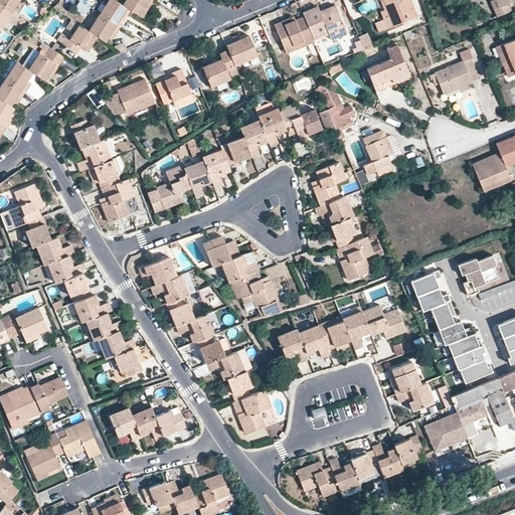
[(0,0),(0,3),(12,11),(19,0),(0,0)]
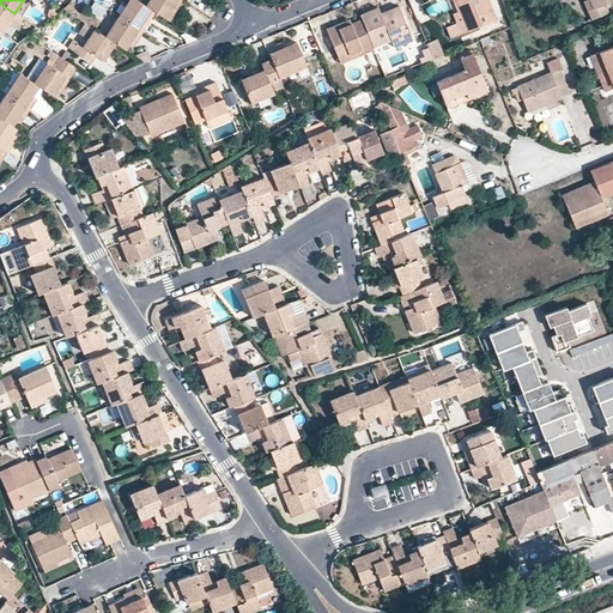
[(144,34),(151,23),(145,19),(151,11),(134,0),(129,0),(119,17),(144,34)]
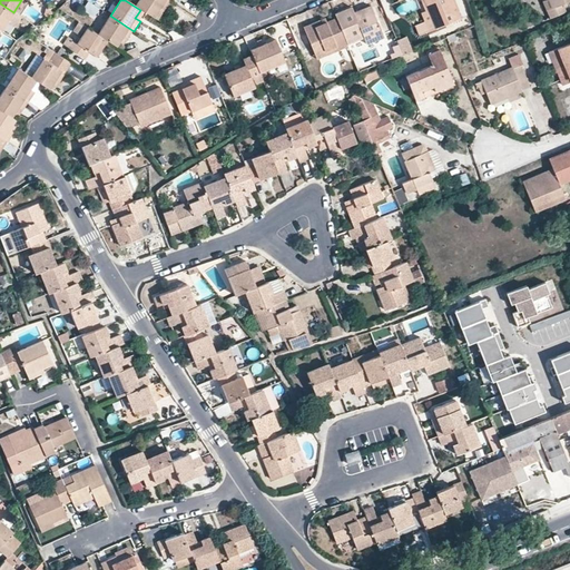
[(165,11),(172,2),(167,0),(139,0),(135,7),(154,18),(160,8),(165,11)]
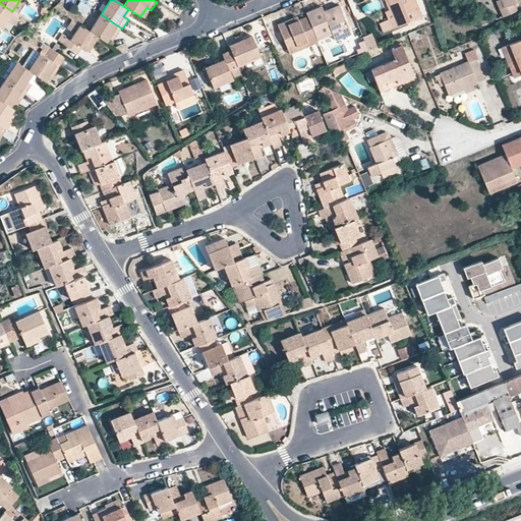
[(388,0),(393,12),(400,27),(422,17),(414,0),(388,0)]
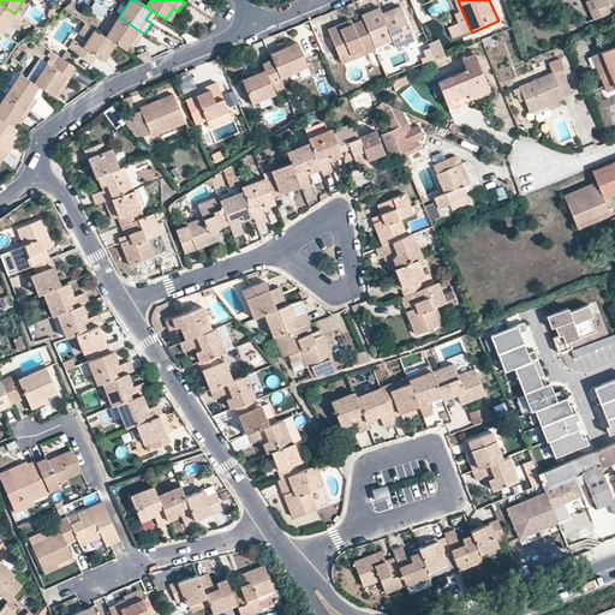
[(614,4),(614,0),(592,0),(597,11),(591,13),(595,22),(611,16),(608,7),(614,4)]
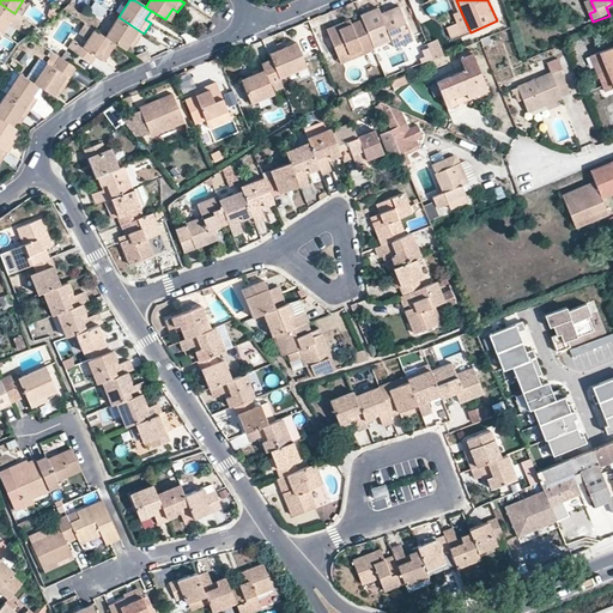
[(0,32),(1,34),(14,13),(0,4),(0,32)]
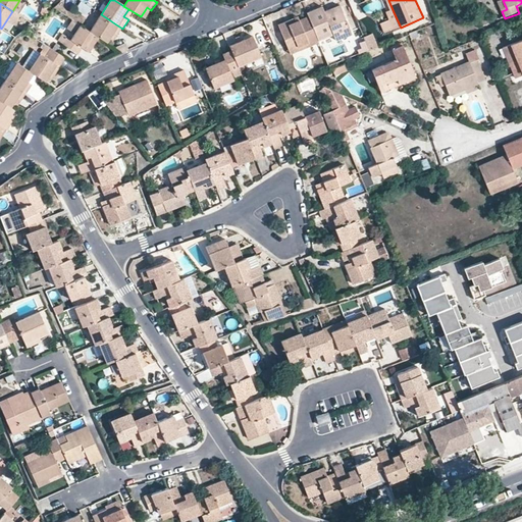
[(326,16),(324,11),(322,7),(308,14),(309,16),(319,41),(332,35),(335,41),(352,35),(340,5),(332,8),(333,13),(326,16)]
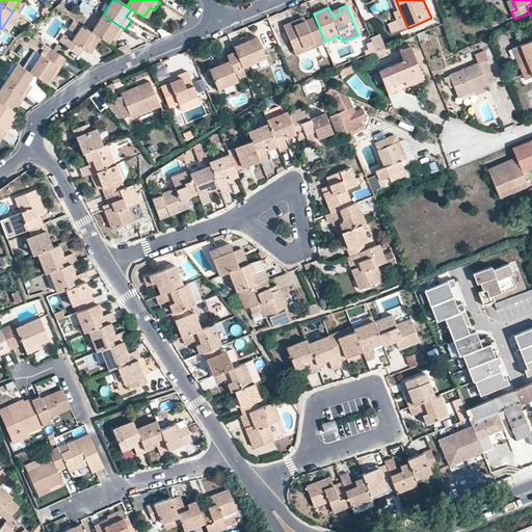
[(148,20),(154,10),(150,7),(143,17),(148,20)]
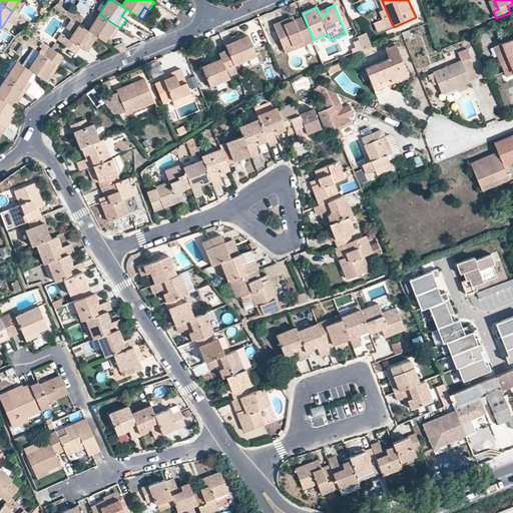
[(121,16),(126,19),(130,12),(126,9),(121,16)]
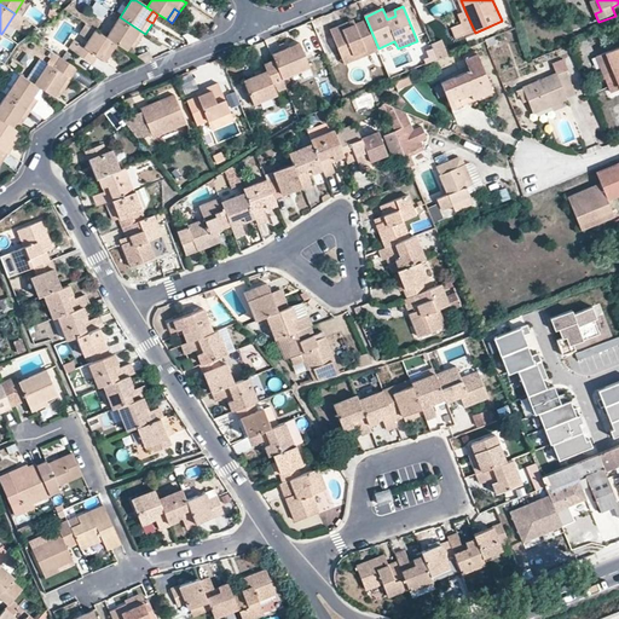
[(468,35),(475,33),(467,15),(461,17),(464,25),(468,35)]
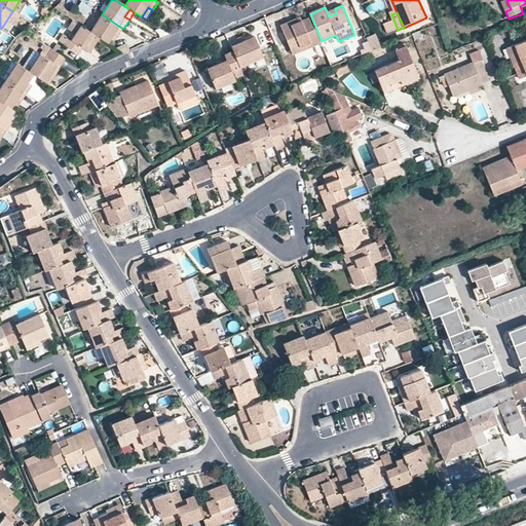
[(113,34),(117,37),(123,29),(102,14),(90,31),(99,37),(107,43),(110,38),(113,34)]
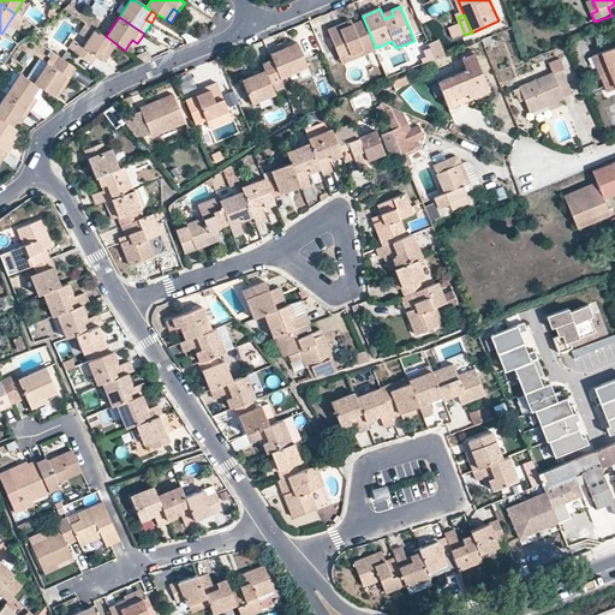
[(364,51),(366,55),(377,52),(376,48),(364,19),(353,24),(341,30),(340,25),(329,30),(341,60),(364,51)]
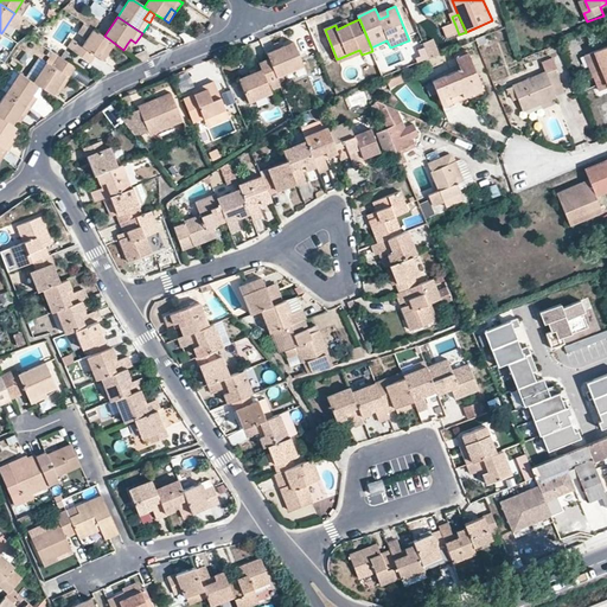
[(347,19),(336,25),(337,30),(349,24),(347,19)]
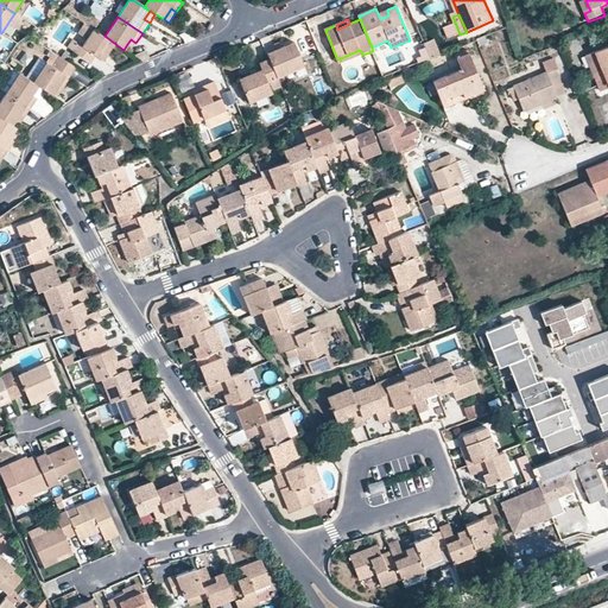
[(448,39),(460,35),(456,25),(444,30),(448,39)]
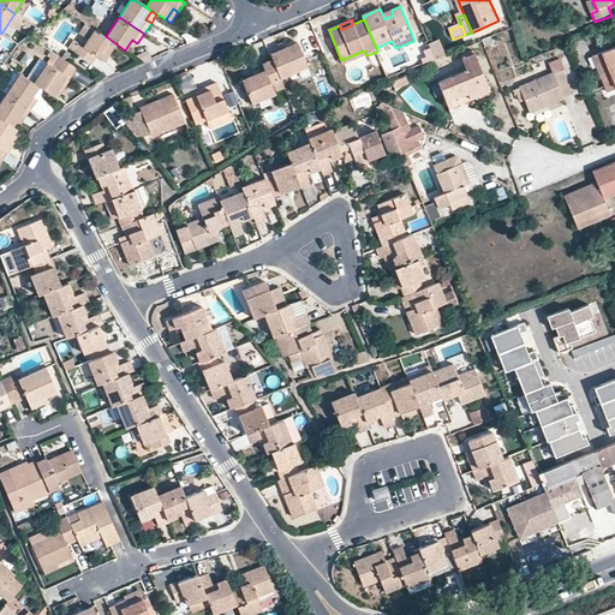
[(105,60),(115,43),(106,36),(95,30),(84,46),(79,43),(75,51),(93,63),(97,55),(105,60)]
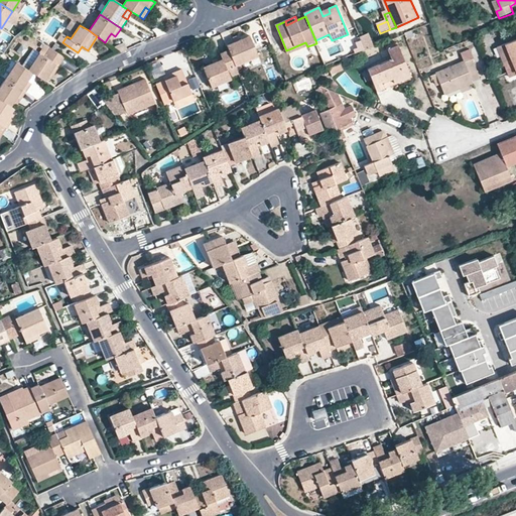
[(418,27),(403,33),(406,38),(420,32),(418,27)]
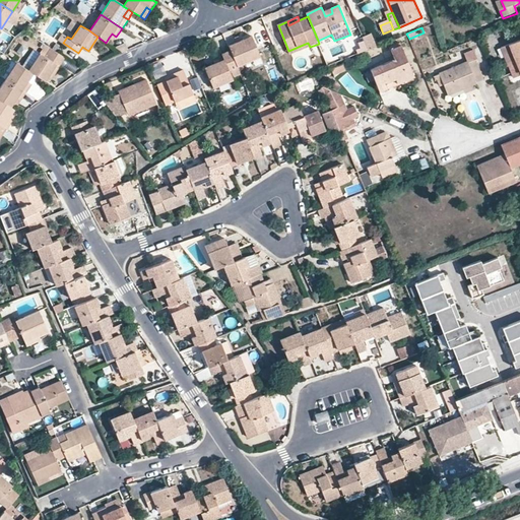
[(229,45),(232,51),(237,62),(260,52),(252,35),(229,45)]
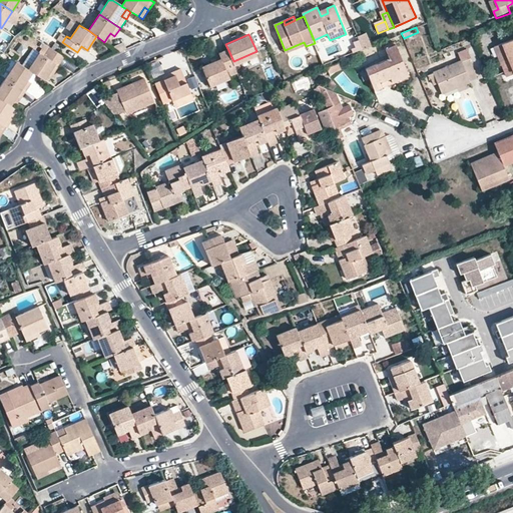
[(363,49),(371,46),(367,35),(359,38),(363,49)]
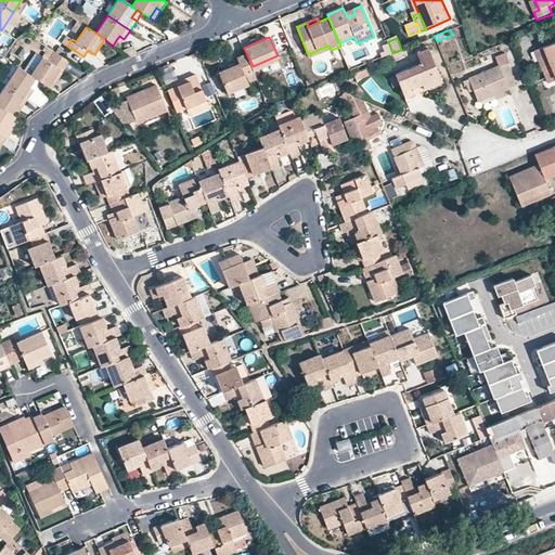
[(554,78),(554,41),(533,51),(546,82),(554,78)]
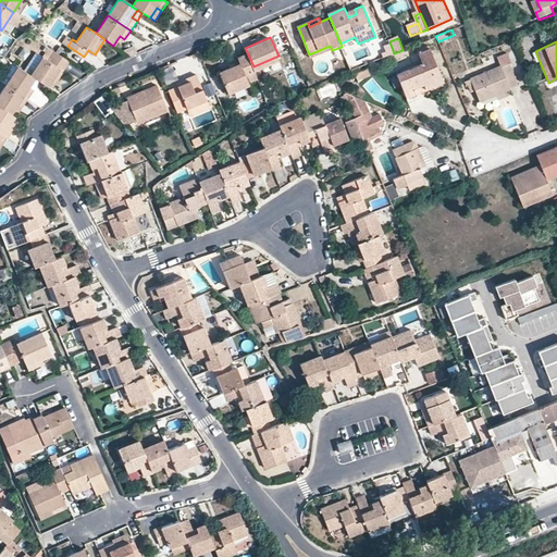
[(418,85),(420,91),(443,83),(432,56),(435,54),(431,44),(417,50),(422,62),(396,74),(406,97),(412,94),(410,88),(418,85)]
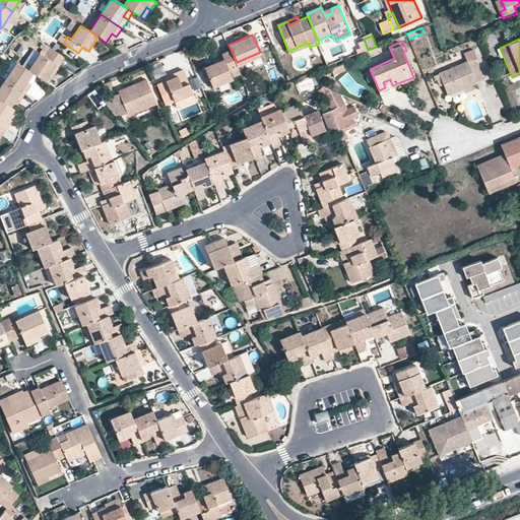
[(290,55),(310,47),(308,43),(288,51),(290,55)]
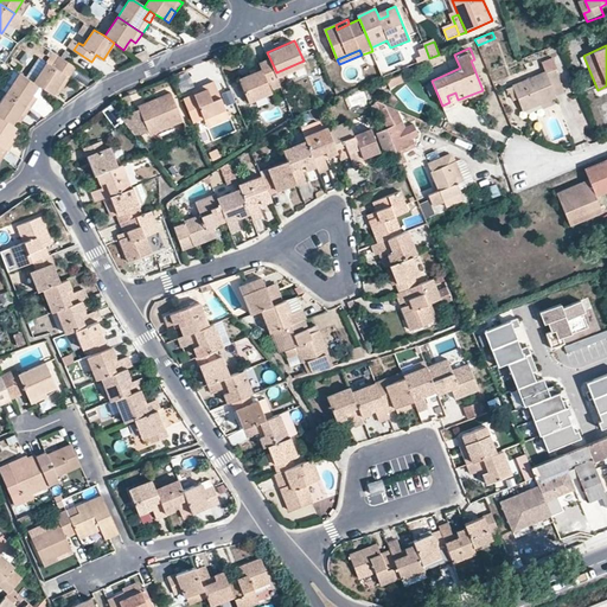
[(58,84),(63,87),(76,68),(58,56),(52,65),(46,62),(32,82),(38,85),(44,89),(51,94),(56,88),(58,84)]
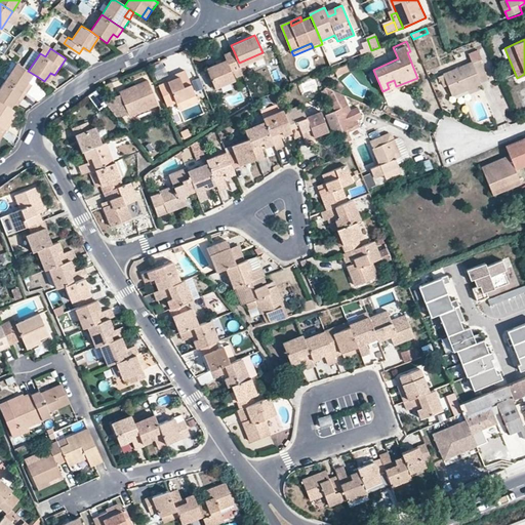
[(28,71),(40,53),(34,49),(23,67),(28,71)]
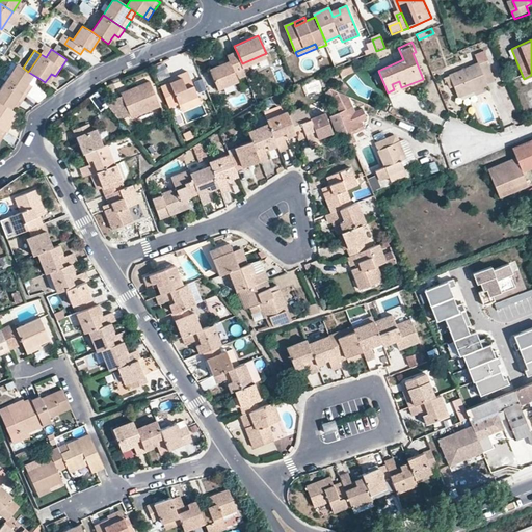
[(449,76),(453,85),(457,97),(493,81),(485,60),(487,59),(484,50),(474,54),(478,63),(449,76)]
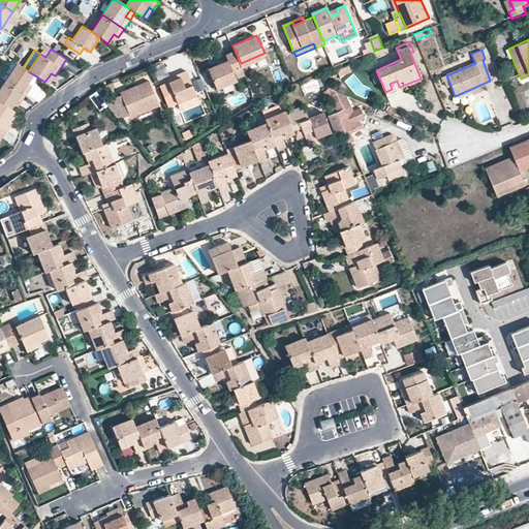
[(241,63),(236,52),(226,55),(228,59),(210,67),(218,86),(237,78),(236,75),(244,71),(241,63)]
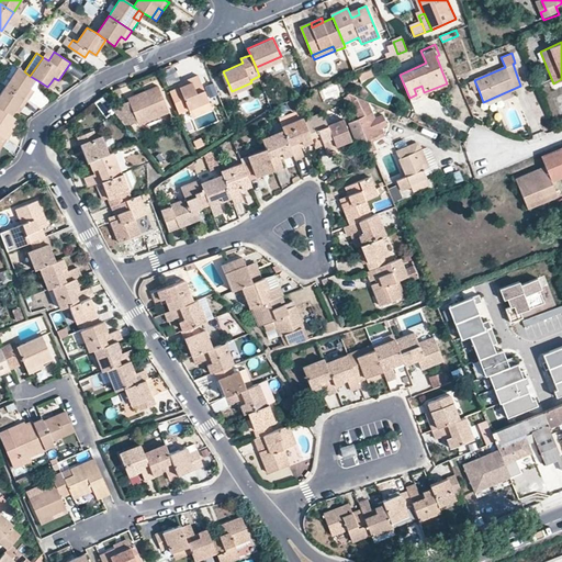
[(0,81),(4,85),(17,67),(12,63),(0,80),(0,81)]
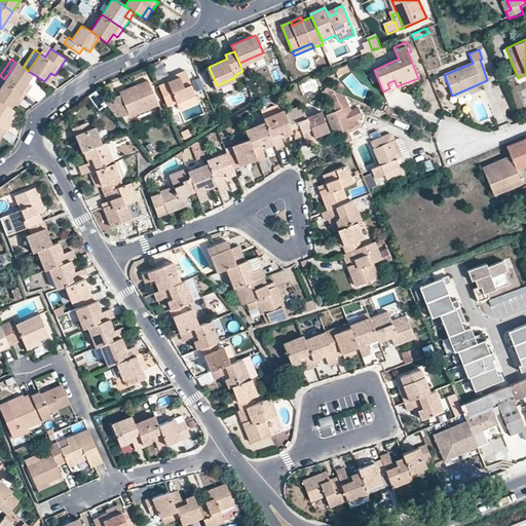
[(4,79),(27,95),(32,85),(28,82),(33,74),(28,71),(23,67),(15,63),(4,79)]
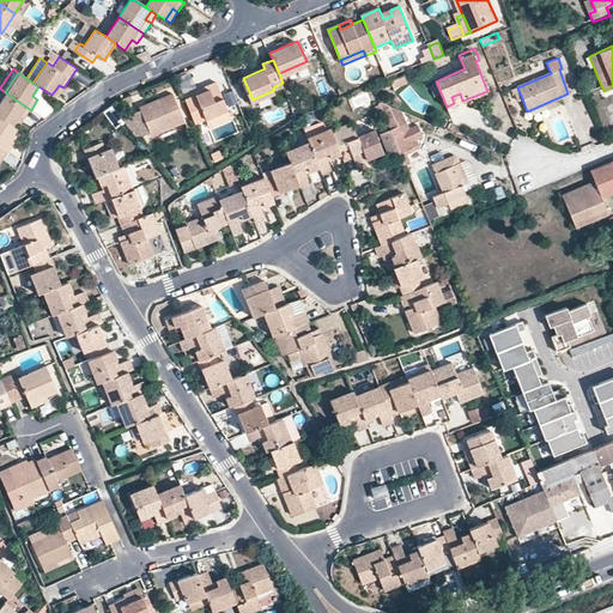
[(592,76),(584,78),(588,89),(595,85),(592,76)]
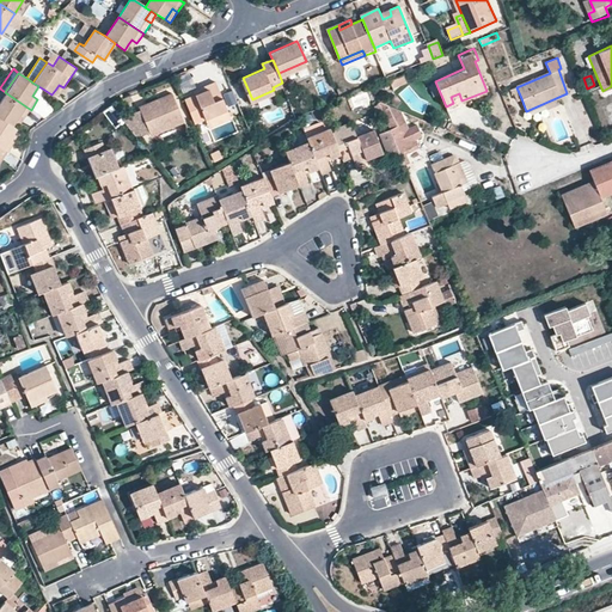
[(218,81),(209,85),(210,90),(197,96),(187,101),(194,117),(194,118),(197,124),(208,120),(231,110),(218,81)]
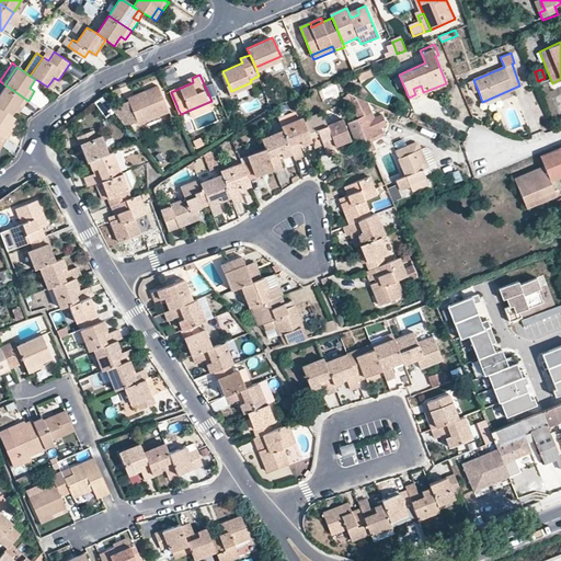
[(180,83),(181,88),(193,82),(192,78),(180,83)]
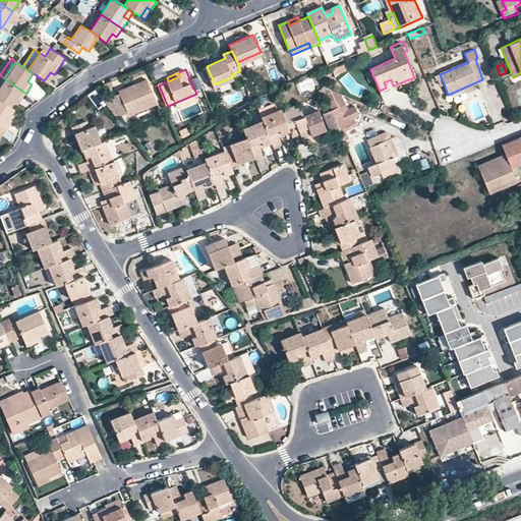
[(27,81),(32,84),(38,76),(33,73),(27,81)]
